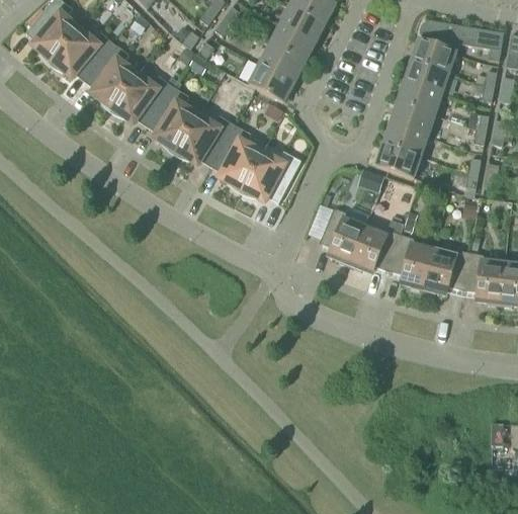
[(50,64),(79,29),(65,17),(72,9),(61,0),(53,0),(28,29),(38,38),(32,46),(39,52),(42,56),(46,60),(50,64)]
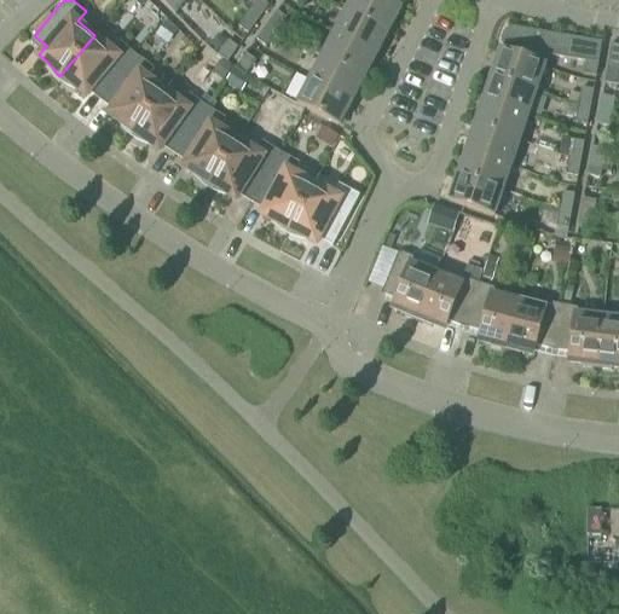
[(163,0),(174,11),(185,0),(163,0)]
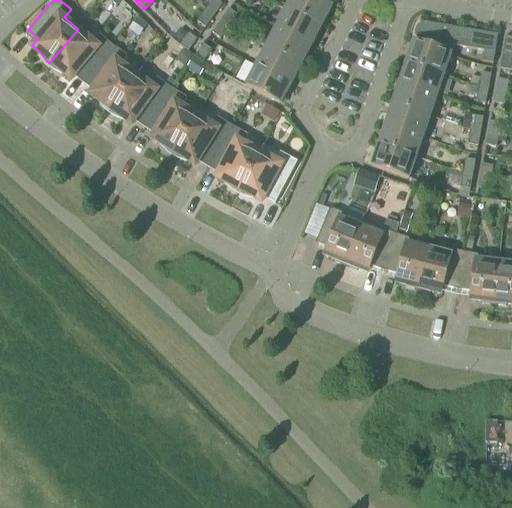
[(210,0),(205,7),(214,13),(222,2),(219,0),(210,0)]
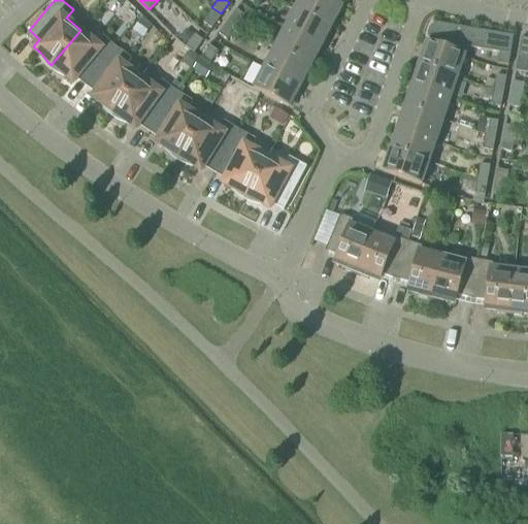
[(342,4),(339,3),(333,0),(297,0),(295,6),(330,24),(334,14),(336,15),(342,4)]
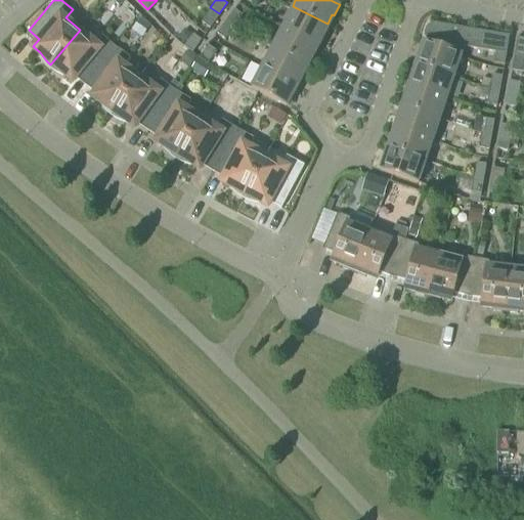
[(225,18),(234,25),(243,13),(234,6),(225,18)]
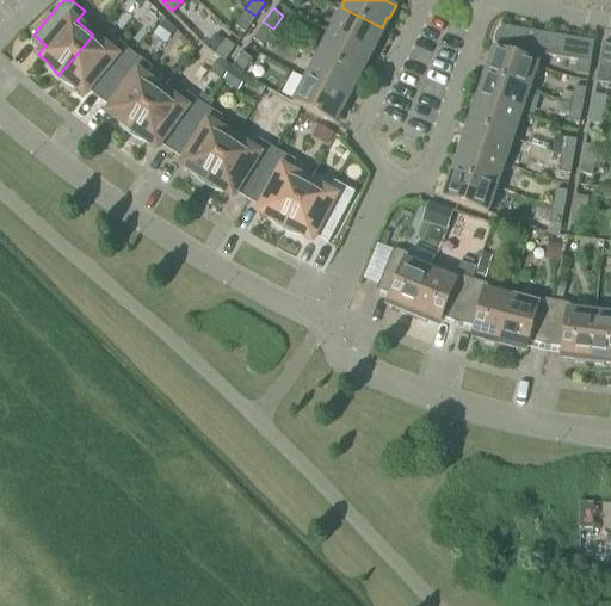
[(376,38),(382,28),(341,7),(329,30),(371,51),(378,39),(376,38)]
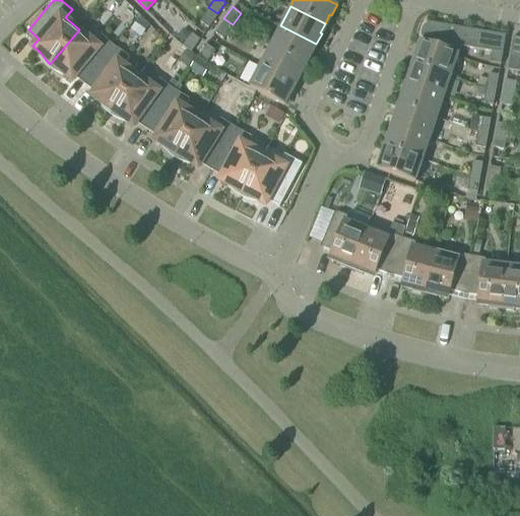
[(208,25),(217,13),(208,7),(200,19),(208,25)]
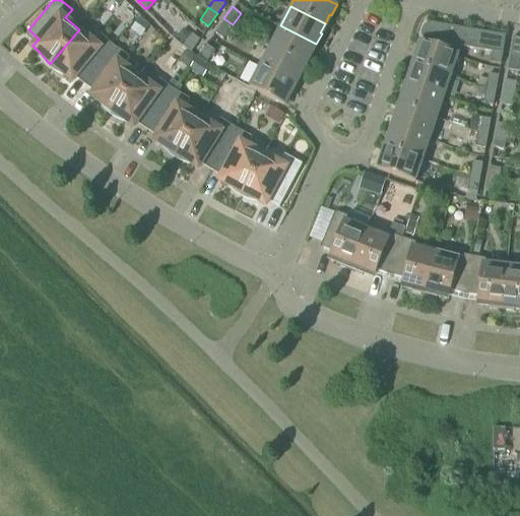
[(137,15),(128,28),(140,37),(148,23),(137,15)]
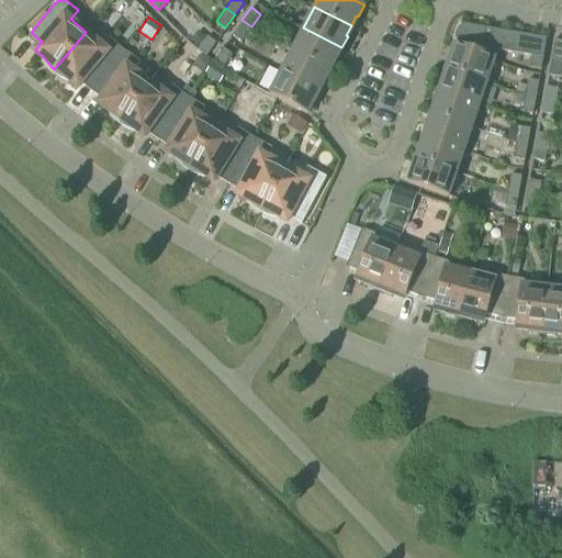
[(242,40),(251,26),(242,20),(233,33),(242,40)]
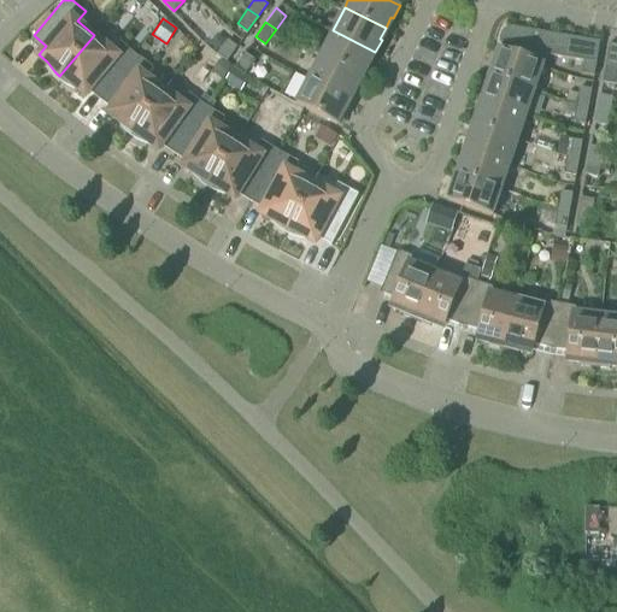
[(501,48),(544,62),(547,52),(583,58),(581,71),(594,74),(599,39),(512,24),(509,24),(504,27),(500,30),(499,35),(499,40),(503,45),(501,48)]
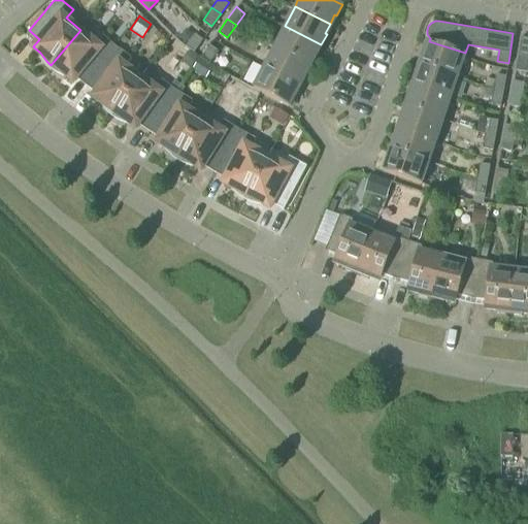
[(316,55),(321,44),(285,26),(274,45),(309,64),(314,54),(316,55)]
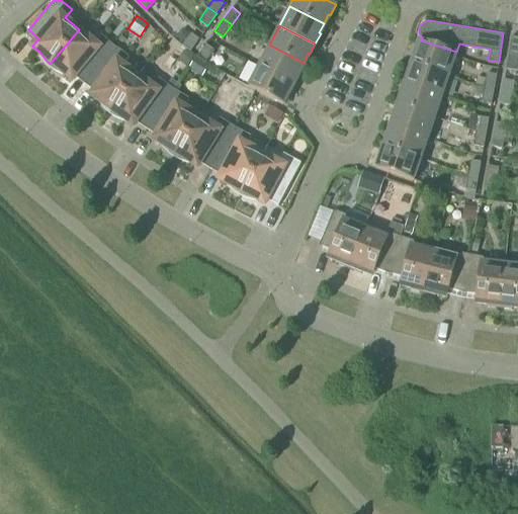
[(189,32),(183,26),(176,34),(182,39),(189,32)]
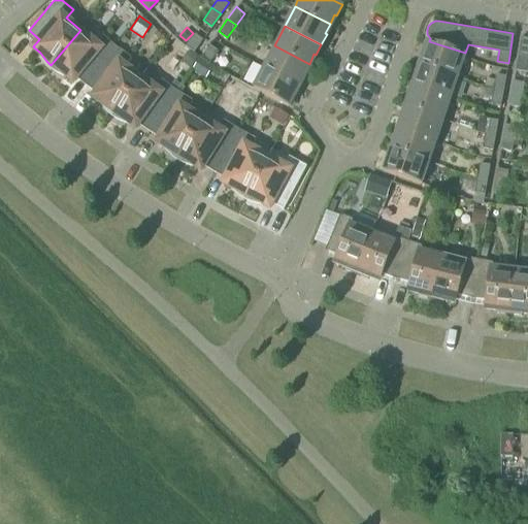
[(89,80),(117,44),(102,33),(95,41),(80,30),(51,65),(52,66),(56,69),(60,71),(65,73),(72,79),(78,72),(89,80)]
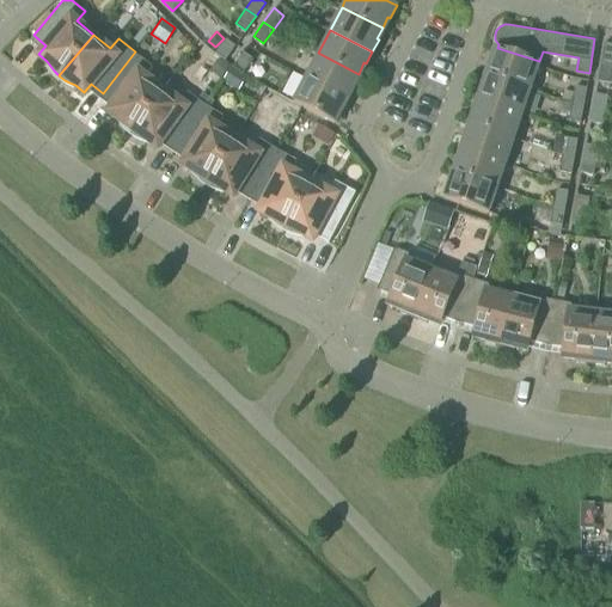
[(225,37),(215,51),(225,59),(236,44),(225,37)]
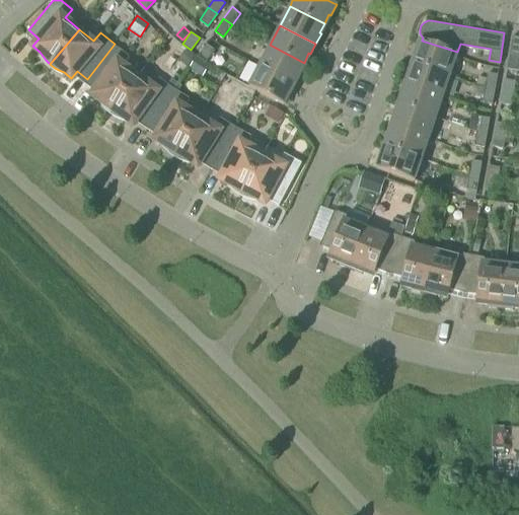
[(518,35),(512,34),(509,53),(518,55),(518,35)]
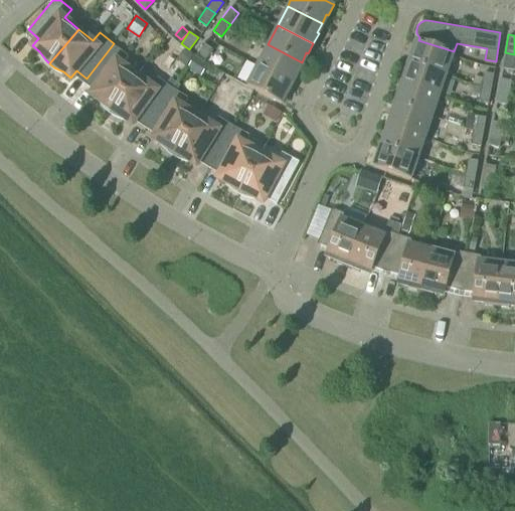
[(454,51),(418,40),(415,39),(411,50),(413,51),(410,61),(447,73),(454,51)]
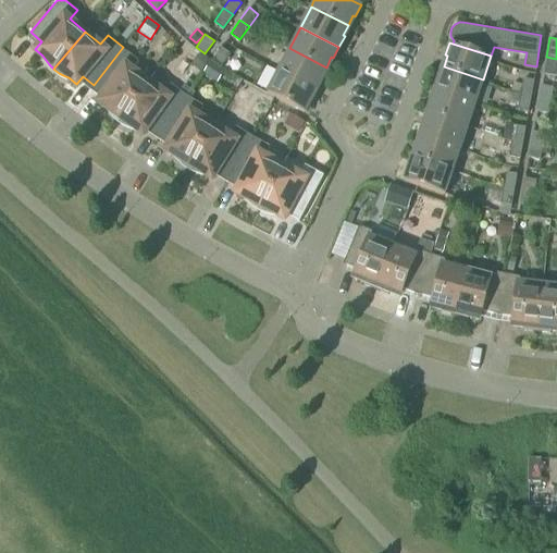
[(211,58),(221,64),(221,65),(231,52),(221,46),(211,58)]
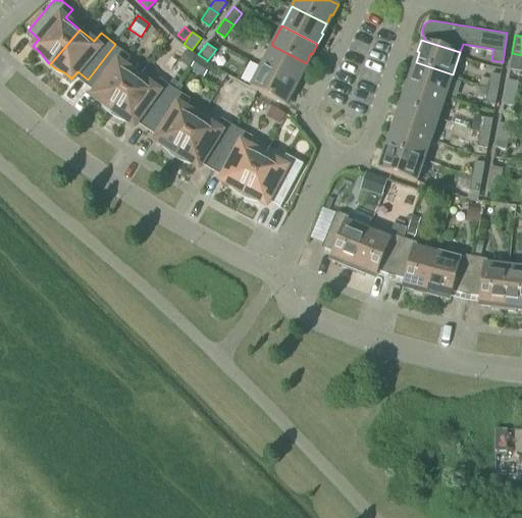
[(115,44),(88,80),(98,87),(92,94),(100,100),(103,104),(106,108),(111,112),(138,74),(122,64),(129,55),(115,44)]
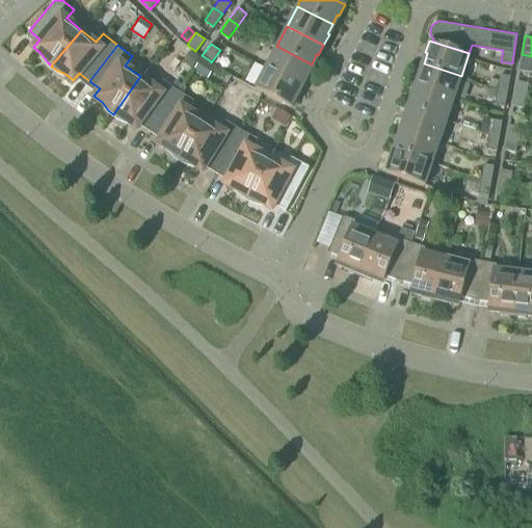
[(307,74),(312,64),(276,46),(266,66),(302,85),(309,75),(307,74)]
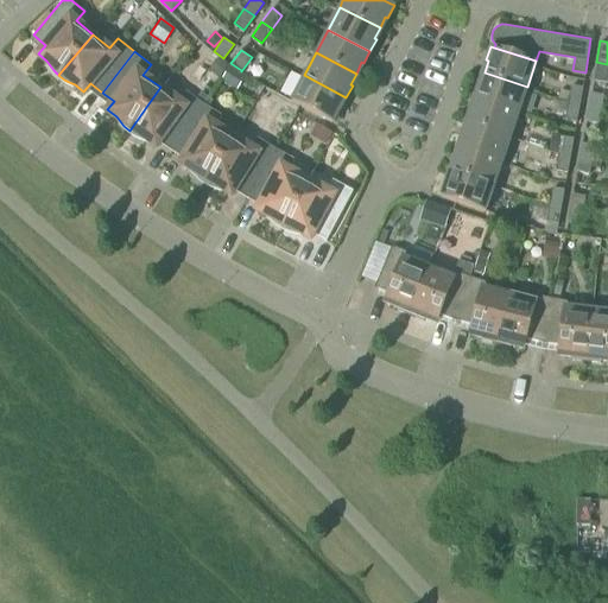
[(211,69),(220,75),(227,63),(219,57),(211,69)]
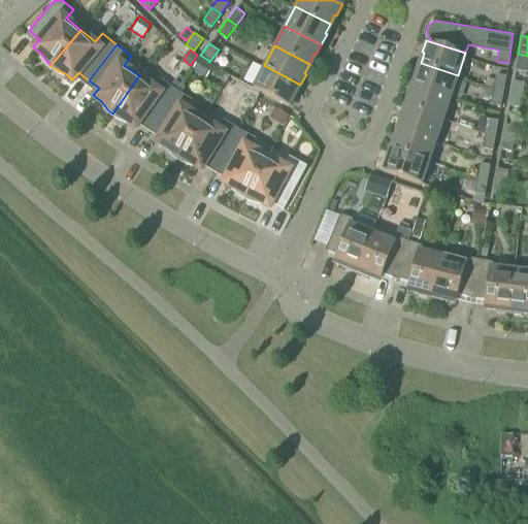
[(191,68),(204,77),(212,67),(199,58),(191,68)]
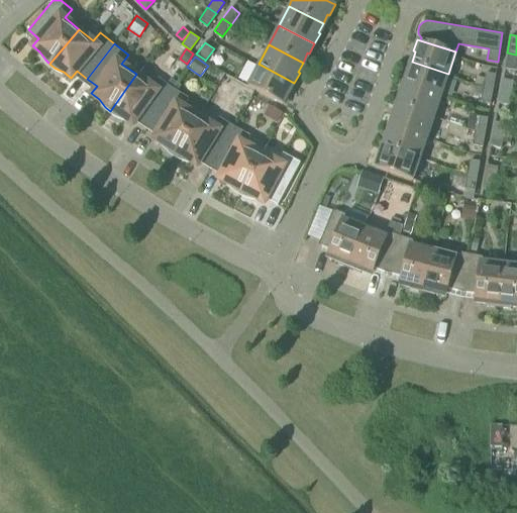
[(441,94),(448,74),(412,62),(408,71),(407,71),(403,82),(441,94)]
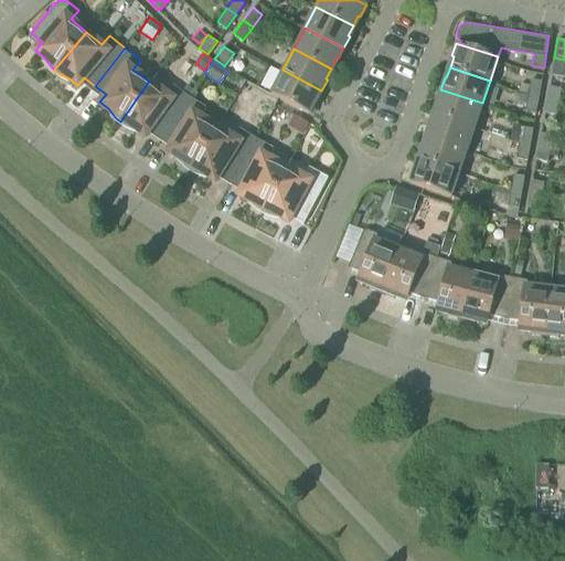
[(316,102),(321,91),(283,70),(270,92),(308,112),(313,101),(316,102)]
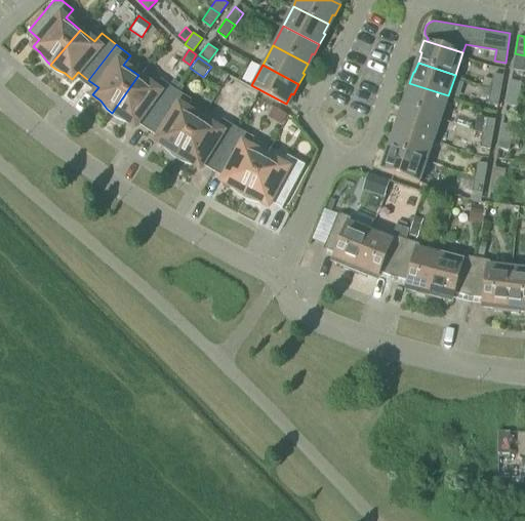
[(490,86),(500,88),(502,74),(492,72),(490,86)]
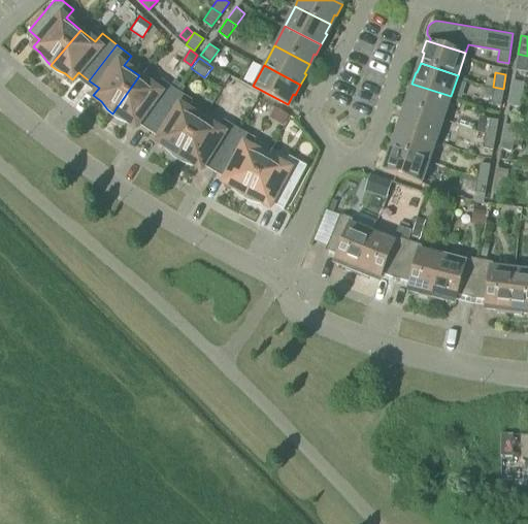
[(151,126),(176,89),(161,77),(155,87),(139,75),(112,113),(113,115),(118,117),(122,119),(127,120),(135,126),(141,119),(151,126)]
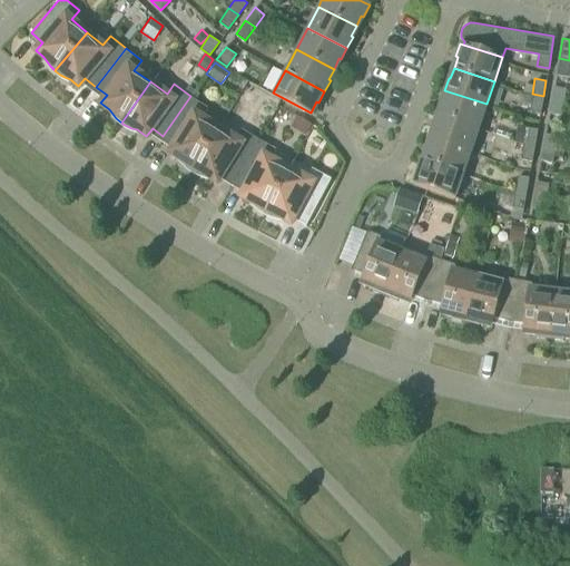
[(552,98),(562,100),(566,87),(554,85),(552,98)]
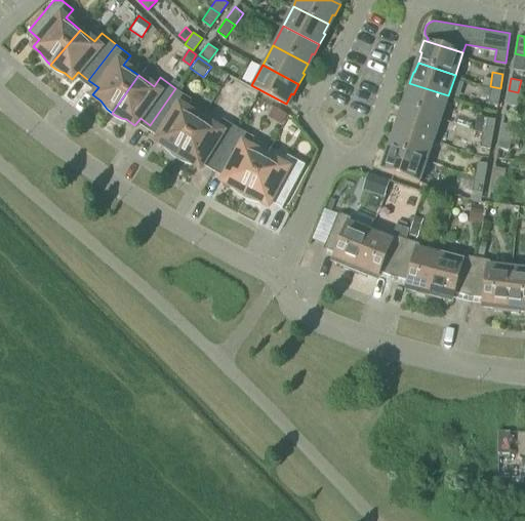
[(237,86),(228,81),(226,80),(221,88),(233,94),(237,86)]
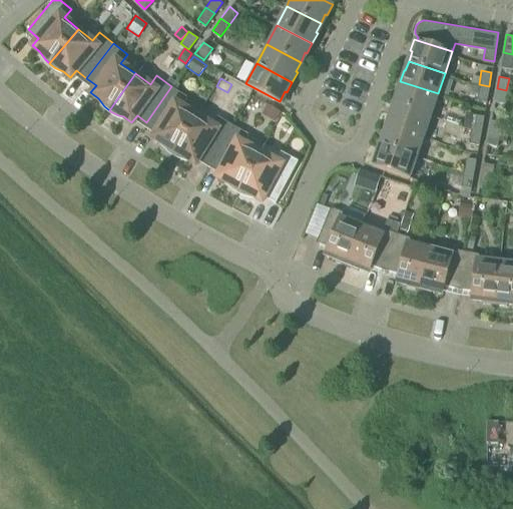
[(431,114),(438,93),(400,81),(396,91),(398,92),(395,102),(431,114)]
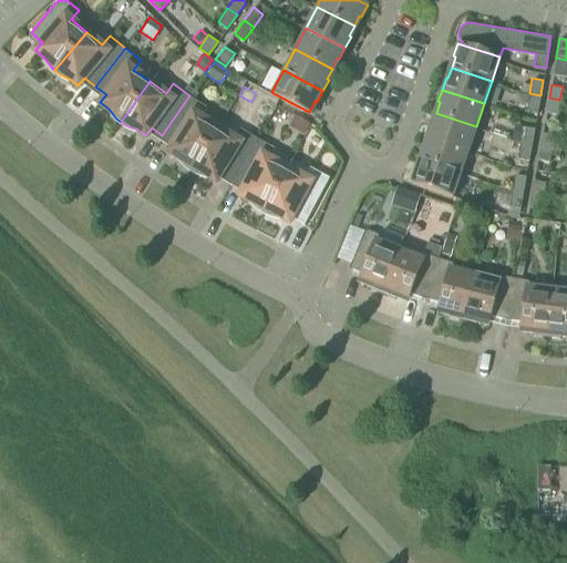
[(537,111),(540,95),(529,93),(526,110),(537,111)]
